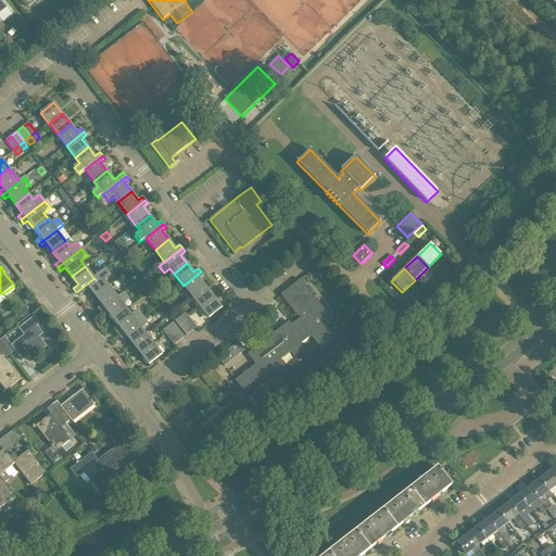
[(89,288),(96,297),(109,286),(104,281),(111,276),(105,269),(93,278),(95,278),(76,292),(79,295),(89,288)]
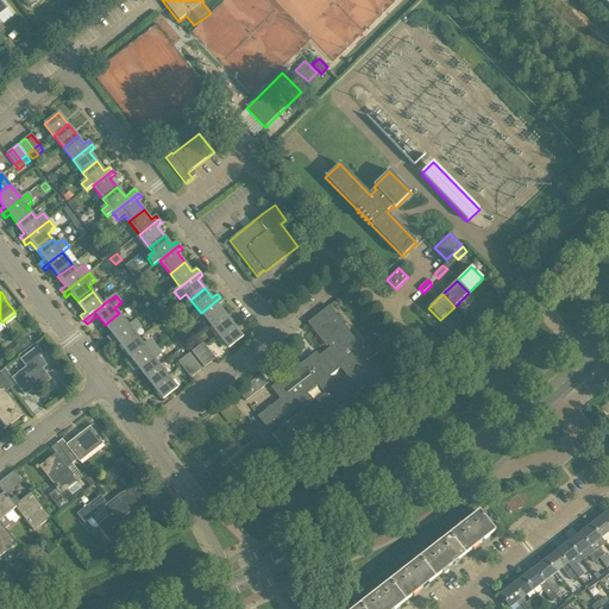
[(223,301),(220,297),(201,313),(209,325),(225,313),(218,306),(223,301)]
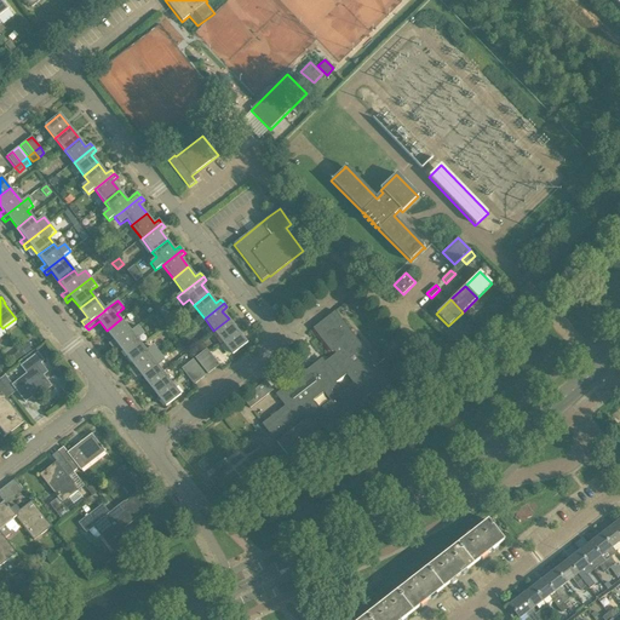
[(159,311),(167,322),(172,319),(164,308),(159,311)]
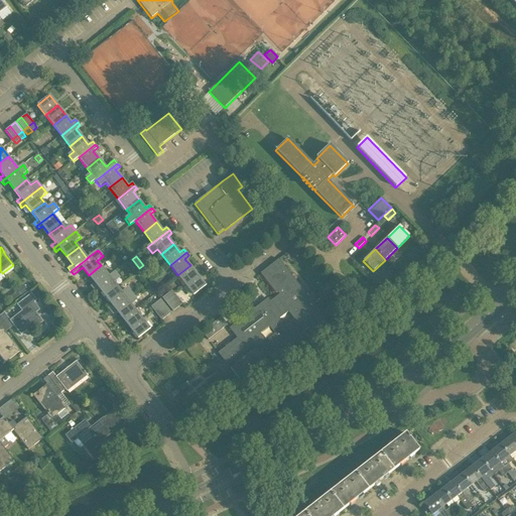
[(324,317),(285,268),(279,259),(261,273),(276,293),(277,292),(279,294),(264,306),(262,303),(229,329),(237,339),(218,353),(241,382),(267,362),(264,359),(268,356),(271,359),(286,347),(283,344),(287,341),(290,344),(305,333),(302,329),(306,326),(309,329),(324,317)]
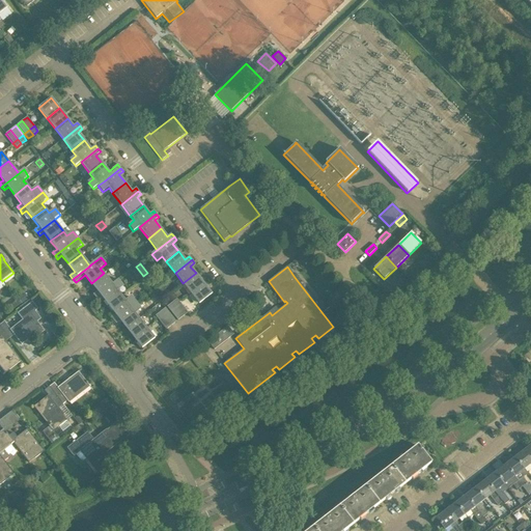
[(104,273),(91,283),(98,291),(93,295),(95,298),(112,284),(108,279),(112,276),(108,271),(104,274),(104,273)]
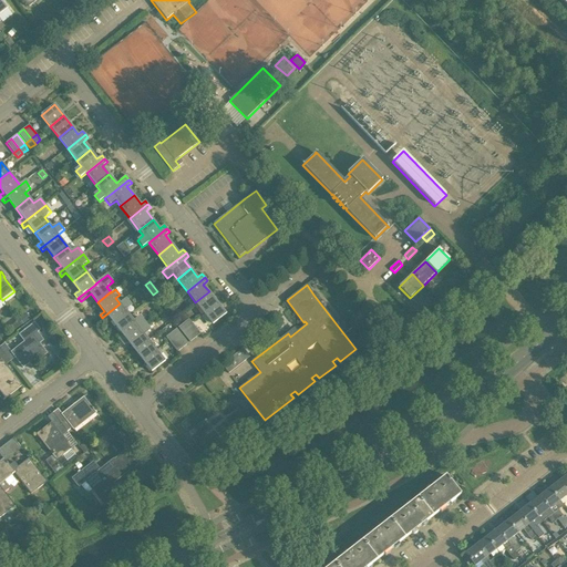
[(217,302),(209,291),(195,302),(204,313),(217,302)]
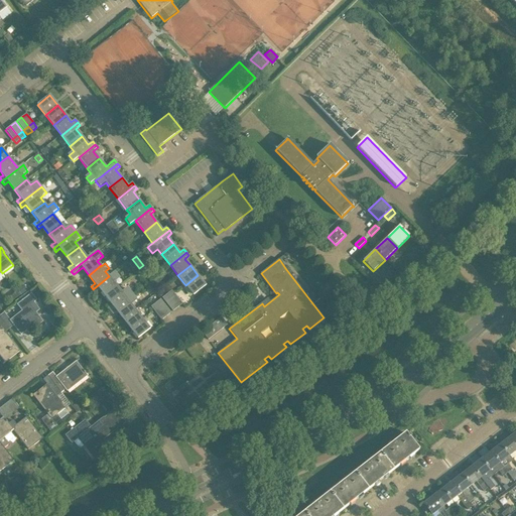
[(109,276),(93,289),(95,292),(100,289),(106,297),(118,287),(115,283),(120,278),(115,272),(109,276)]
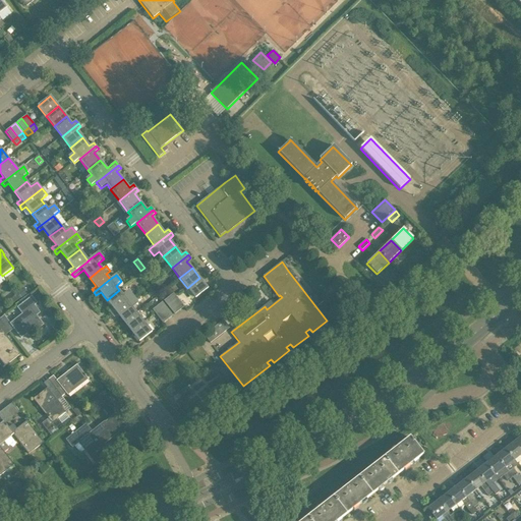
[(199,278),(187,288),(195,298),(208,288),(199,278)]
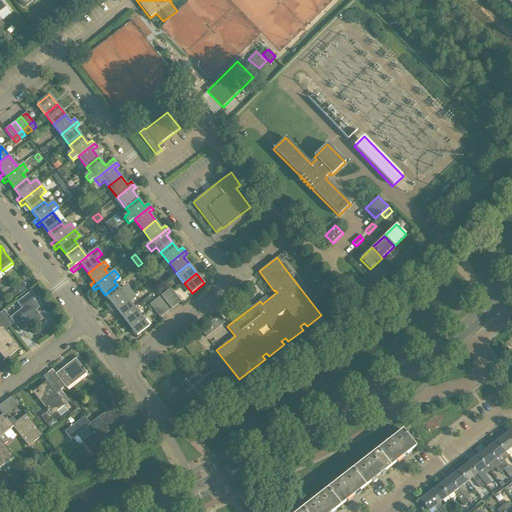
[(15,289),(16,290),(19,294),(26,288),(23,283),(15,289)]
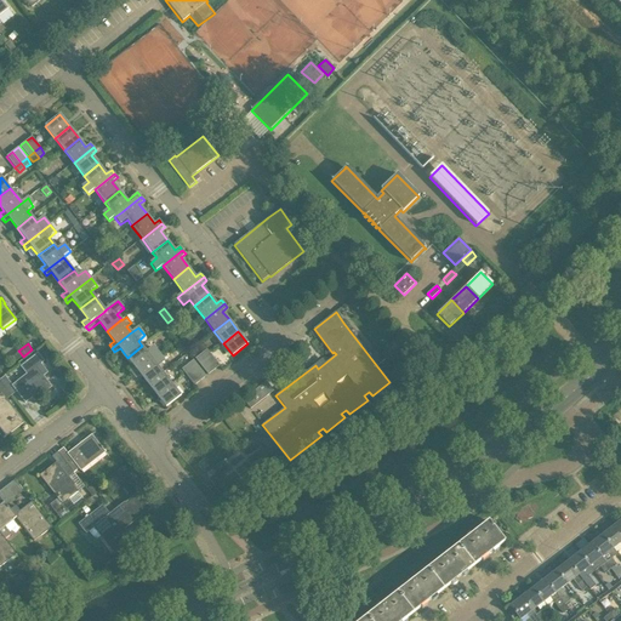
[(142,346),(127,358),(135,368),(130,371),(132,375),(160,354),(154,346),(147,352),(142,346)]
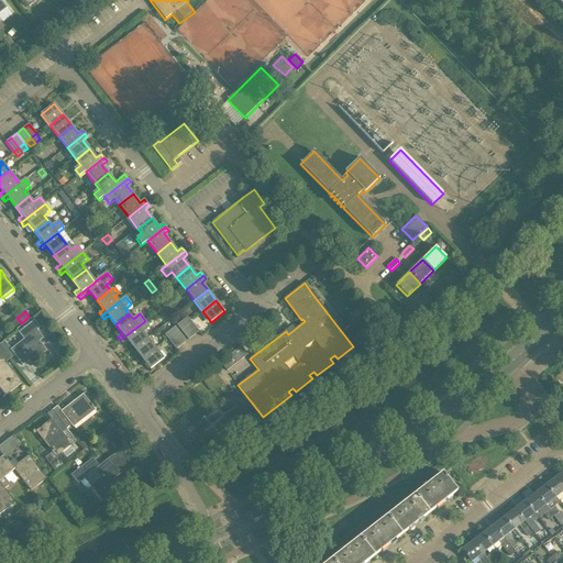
[(183,321),(186,326),(191,322),(187,317),(183,321)]
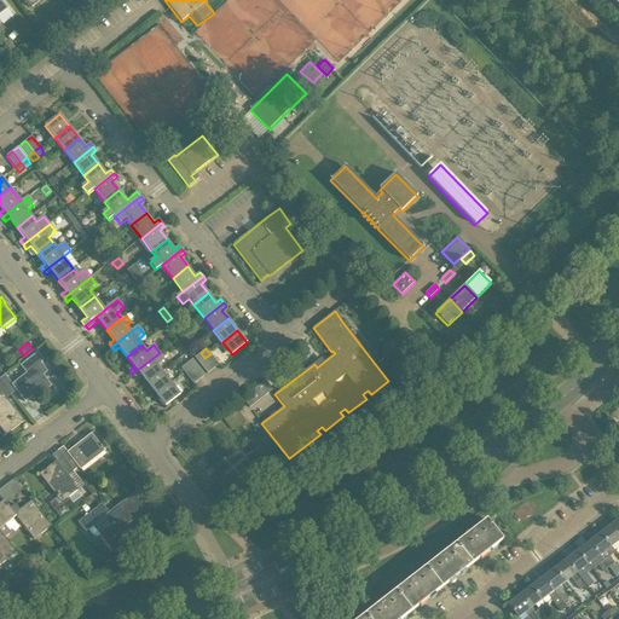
[(19,351),(11,357),(15,362),(23,356),(19,351)]
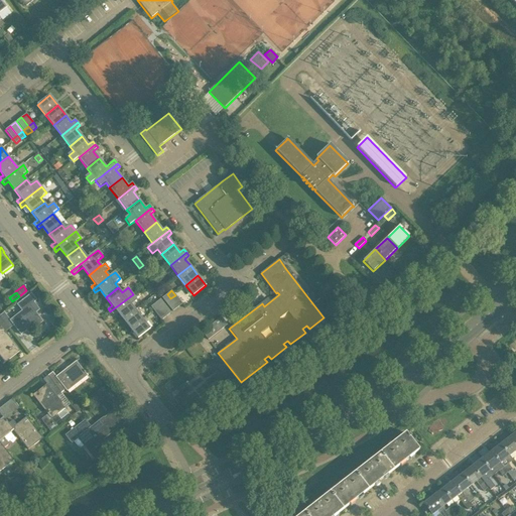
[(31,293),(27,296),(17,305),(21,311),(10,320),(4,312),(0,314),(0,316),(9,329),(13,326),(20,335),(29,328),(31,331),(42,321),(35,312),(39,309),(33,302),(36,300),(31,293)]
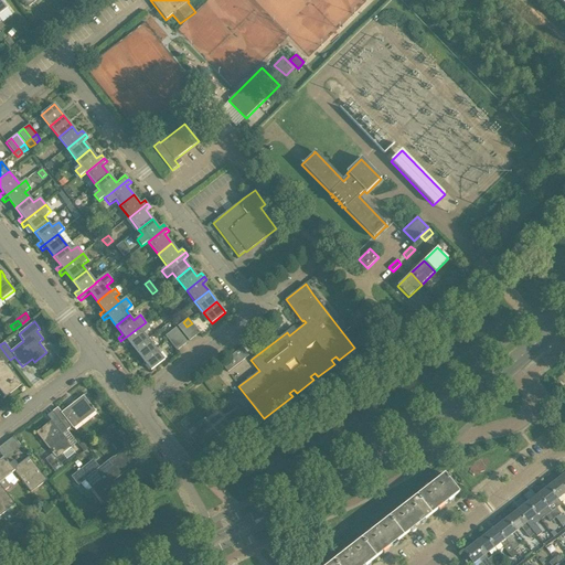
[(146,322),(120,341),(124,344),(128,341),(136,351),(149,340),(145,334),(151,329),(146,322)]
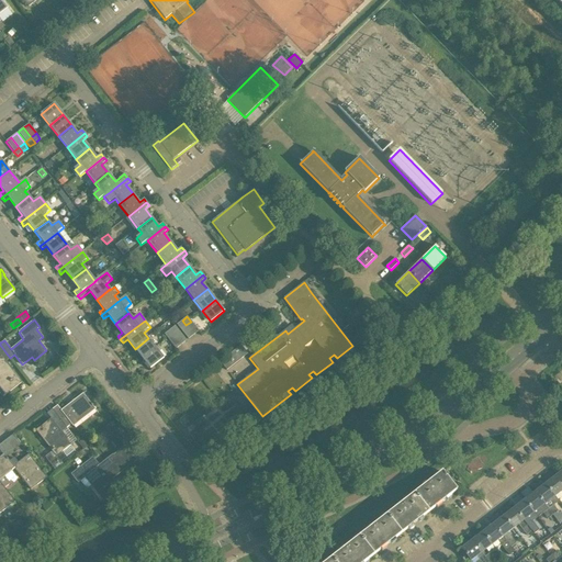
[(180,329),(186,325),(182,321),(177,325),(180,329)]
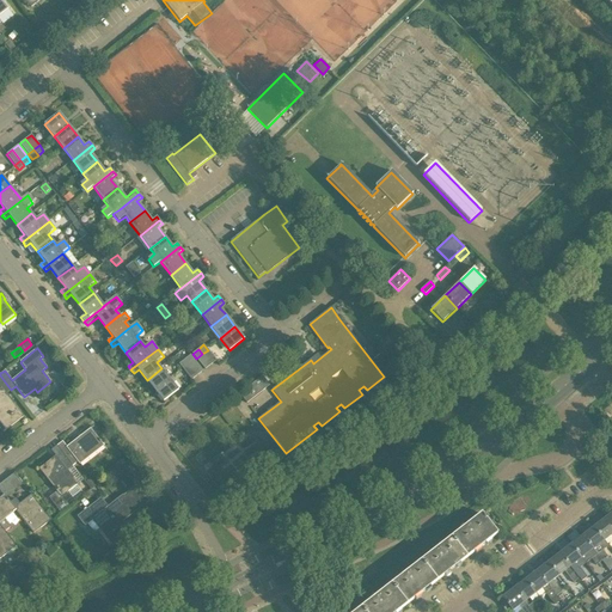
[(202,354),(210,365),(216,361),(208,350),(202,354)]
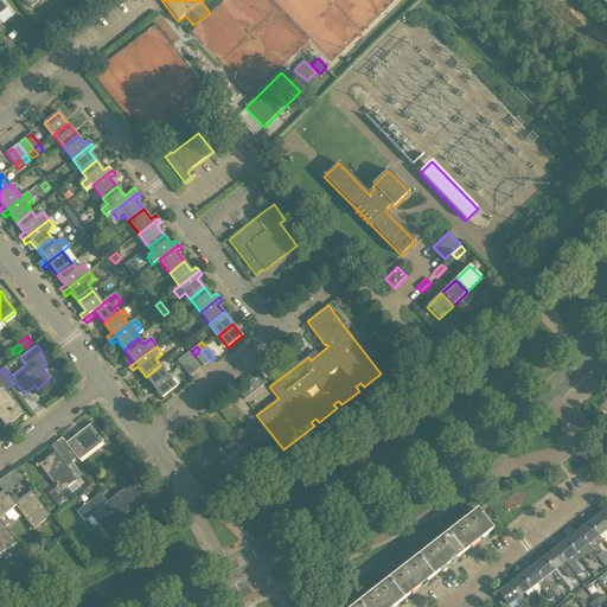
[(203,366),(209,362),(200,351),(195,356),(203,366)]
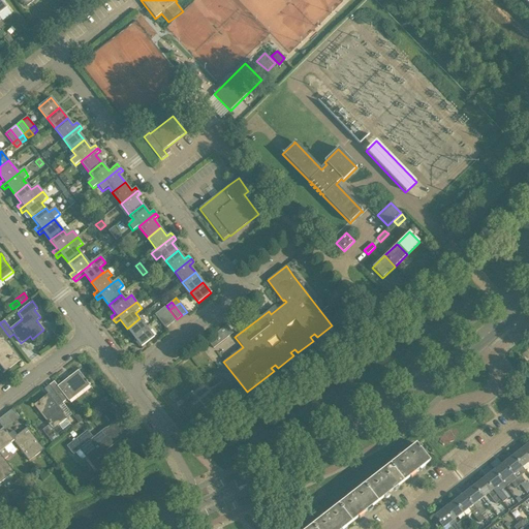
[(163,315),(168,311),(164,307),(159,311),(163,315)]
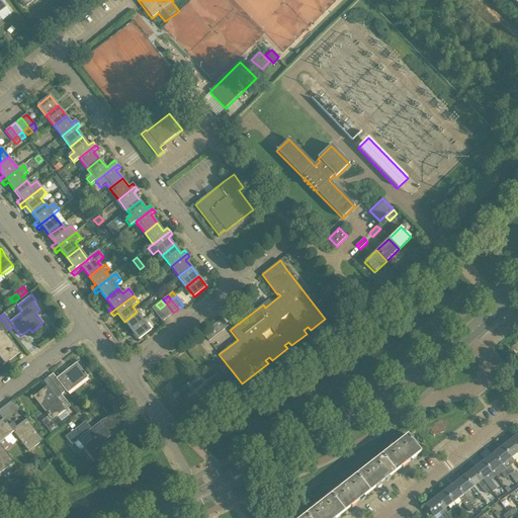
[(160,309),(156,305),(152,308),(155,313),(160,309)]
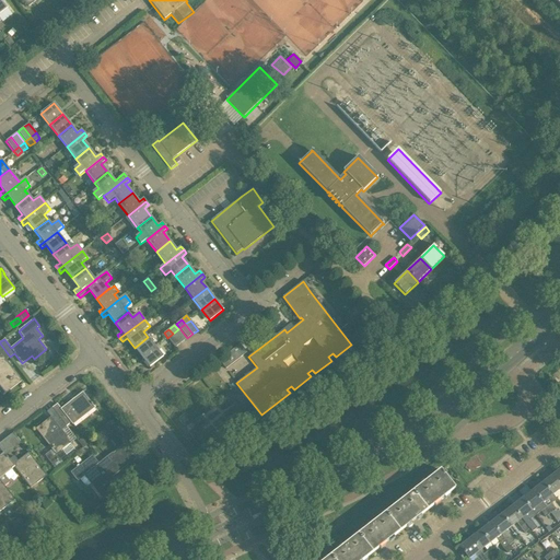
[(173,334),(181,343),(186,339),(178,329),(173,334)]
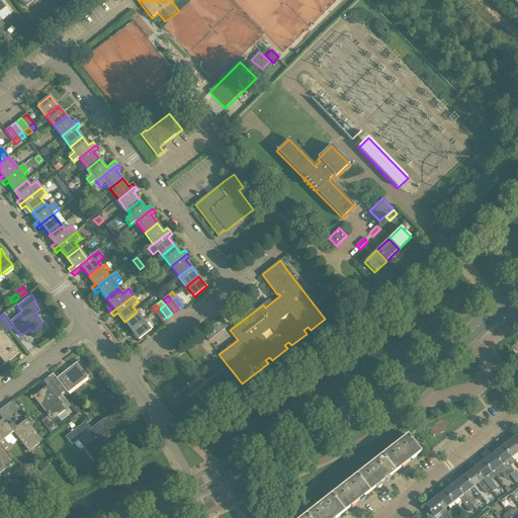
[(155,313),(162,322),(167,318),(160,309),(155,313)]
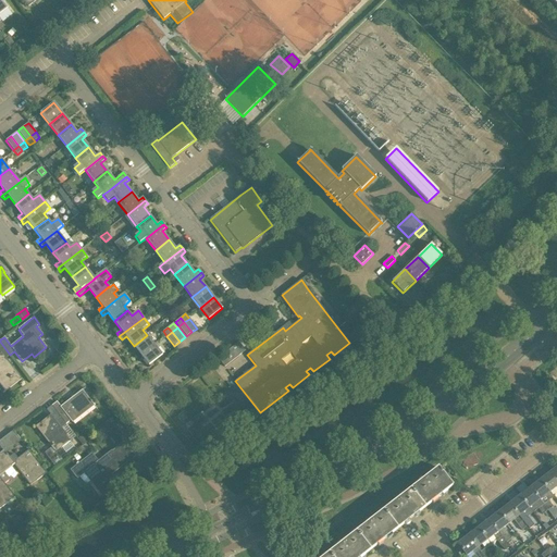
[(147,335),(134,346),(141,356),(155,345),(147,335)]
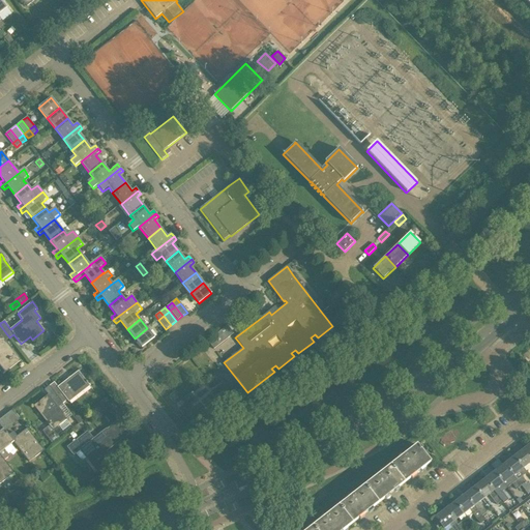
[(4,342),(9,337),(0,325),(0,335),(0,336),(0,365),(5,373),(20,361),(4,342)]
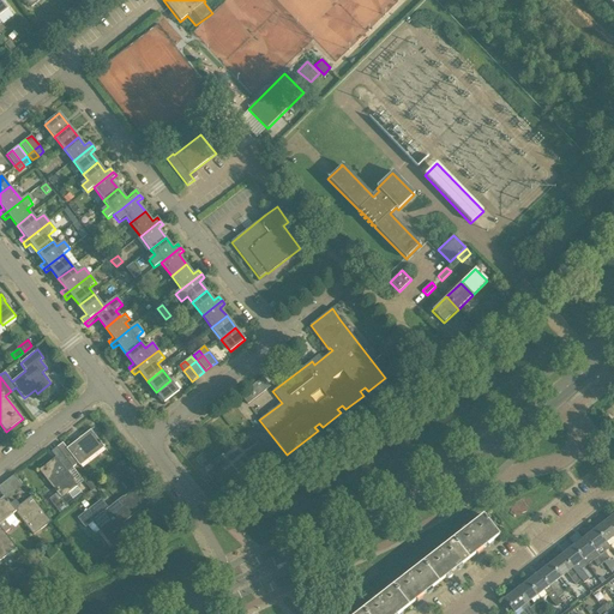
[(263,378),(240,396),(247,404),(270,386),(263,378)]
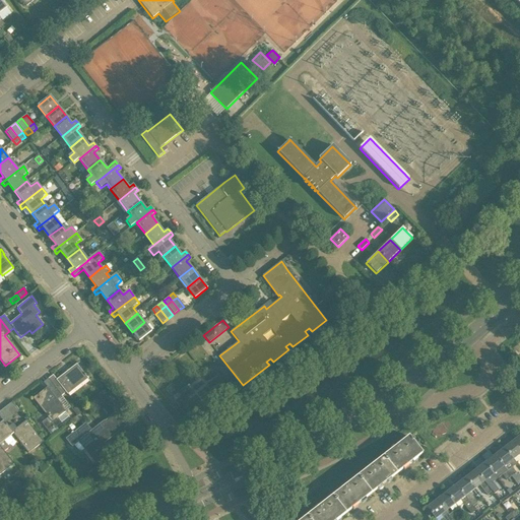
[(144,322),(132,332),(139,341),(151,331),(144,322)]
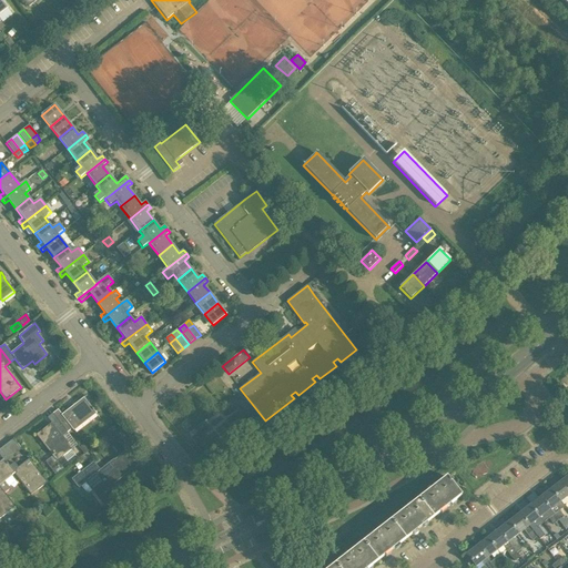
[(58,411),(52,414),(68,433),(72,429),(73,432),(97,414),(83,398),(62,415),(58,411)]
